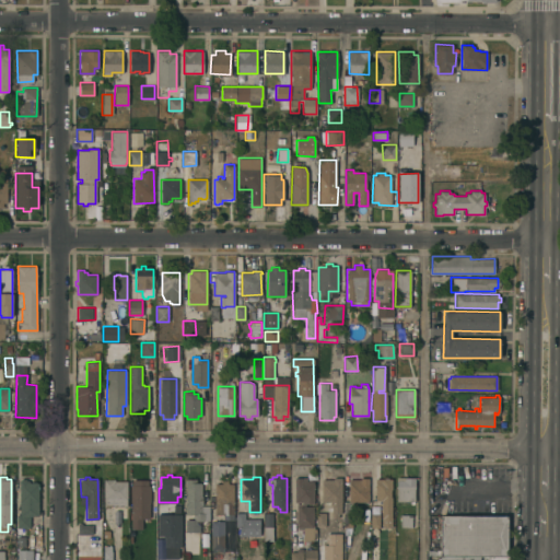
[(369,502),(349,501),(349,479),(360,479),(360,477),(369,477),(369,502)]
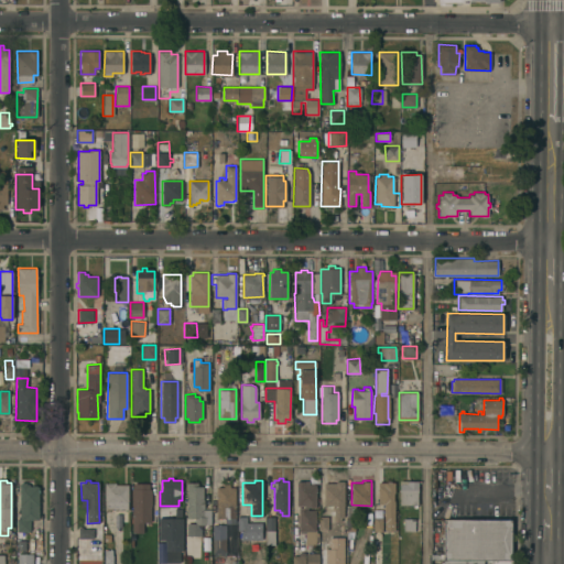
[(400,480),(418,480),(418,505),(416,505),(416,508),(413,508),(413,505),(400,505),(400,480)]
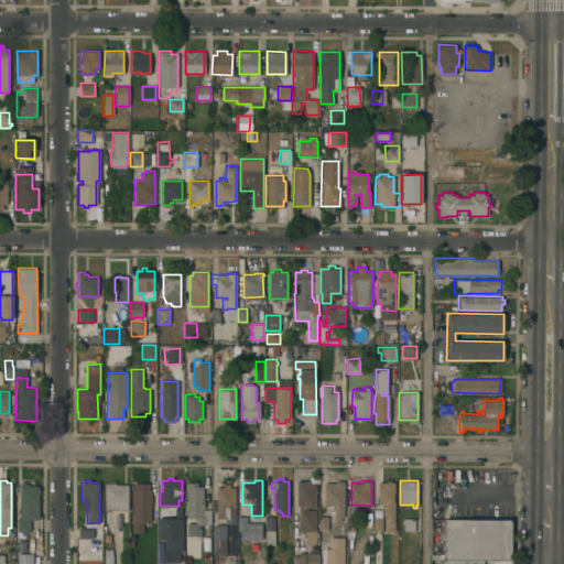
[(316,507),(304,507),(304,505),(296,505),(296,481),(308,481),(308,484),(316,484),(316,507)]
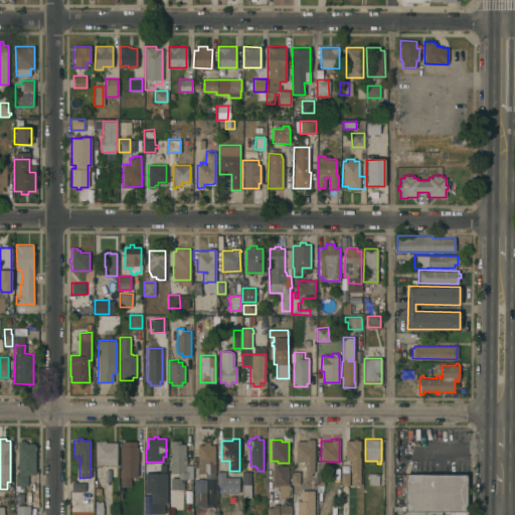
[(314,461),(296,461),(297,441),(307,441),(307,440),(314,440),(314,461)]
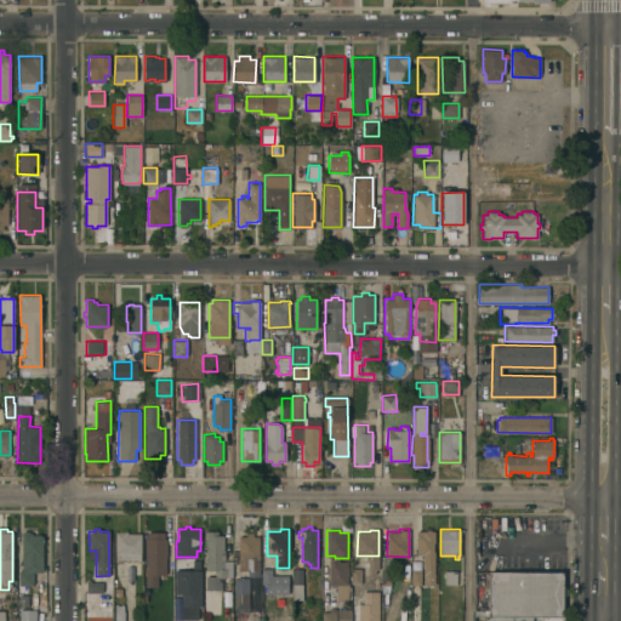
[(433,575),(434,575),(434,585),(423,585),(423,575),(422,575),(422,554),(416,554),(416,530),(434,530),(434,574),(433,574),(433,575)]
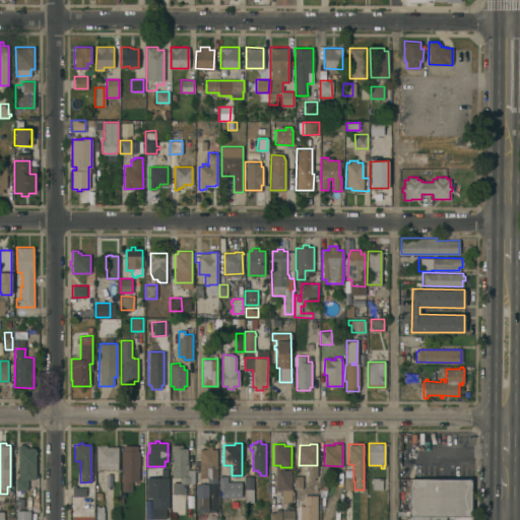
[(36,478),(27,479),(27,490),(16,490),(16,478),(18,478),(18,445),(25,445),(28,448),(36,448),(36,478)]
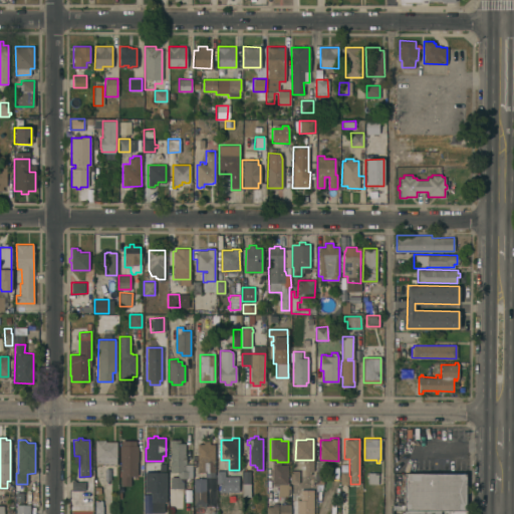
[(138,476),(131,476),(131,485),(119,485),(120,446),(121,446),(121,440),(136,441),(136,446),(138,446),(138,476)]
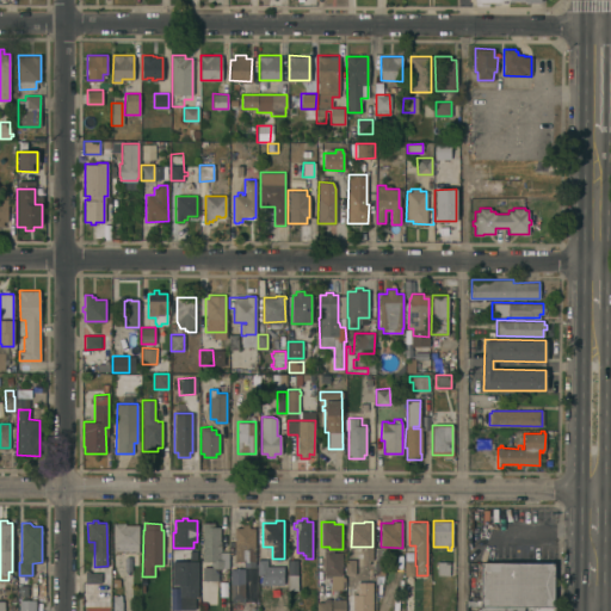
[(217,581),(202,581),(202,567),(213,567),(213,561),(202,560),(203,523),(214,523),(214,526),(220,526),(220,542),(221,542),(221,550),(220,550),(220,560),(222,560),(222,568),(217,568),(217,575),(217,581)]
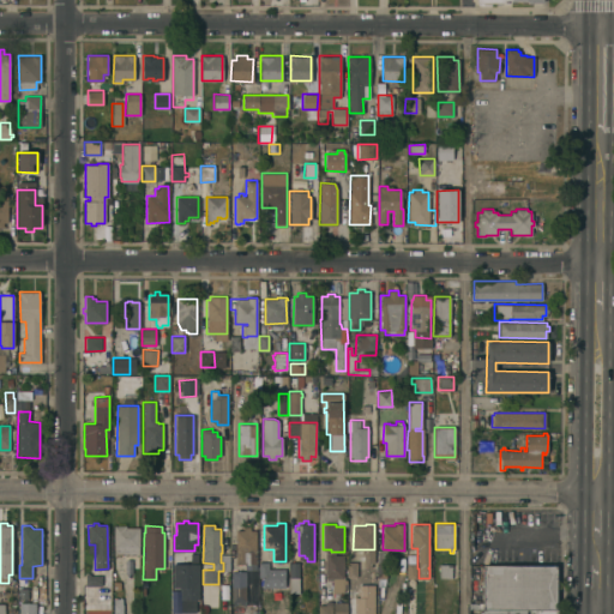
[(235,564),(235,530),(242,530),(242,525),(250,525),(250,530),(256,530),(256,570),(245,571),(245,564),(235,564)]
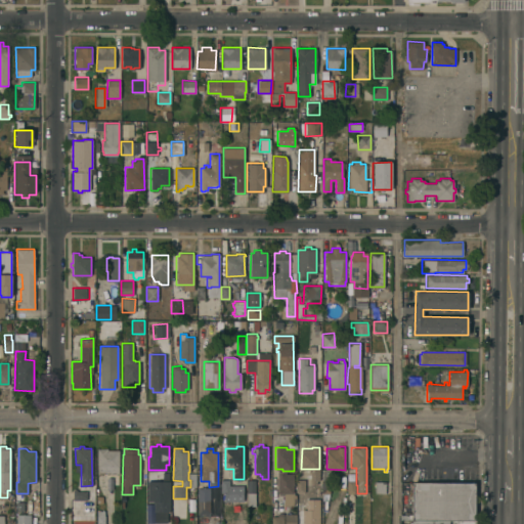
[(118,474),(97,473),(97,449),(119,449),(118,474)]
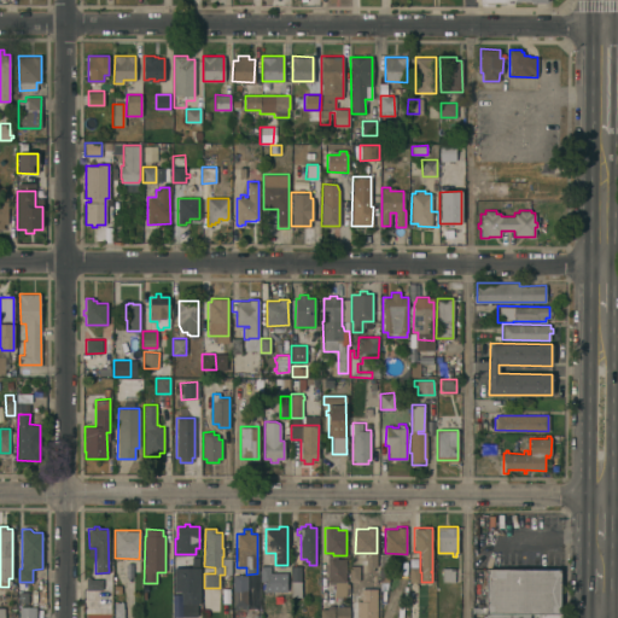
[(345,582),(327,581),(327,559),(347,559),(345,582)]
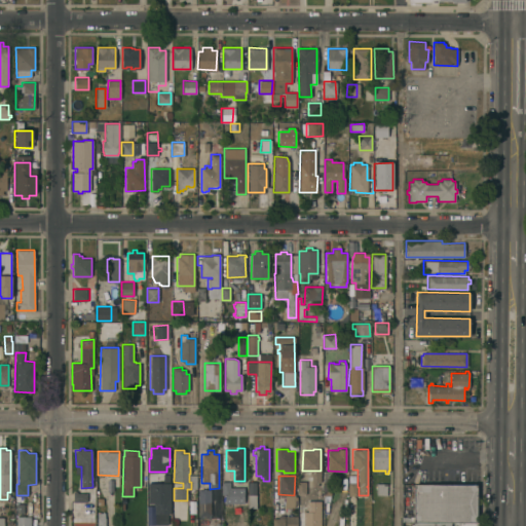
[(256,508),(248,508),(248,482),(256,482),(256,508)]
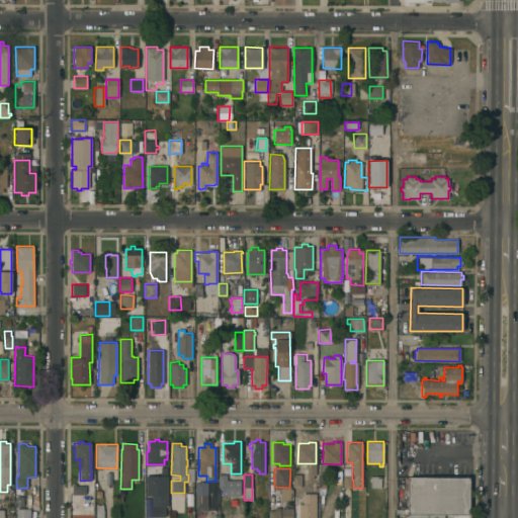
[(167,505),(153,504),(153,496),(158,496),(158,476),(167,476),(167,505)]
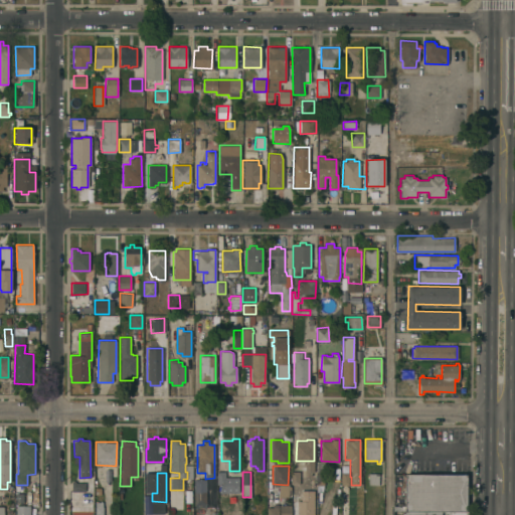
[(378,485),(368,485),(368,473),(378,473),(378,485)]
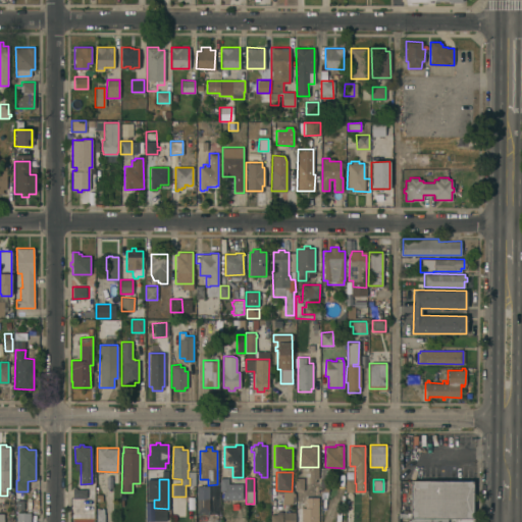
[(410,519),(410,480),(473,480),(472,519),(410,519)]
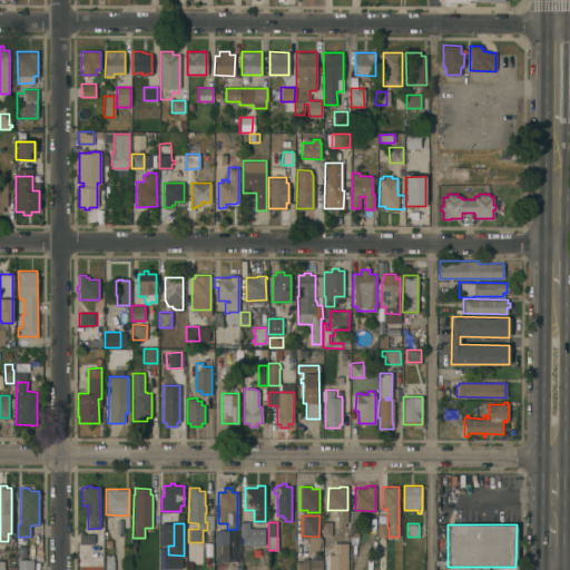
[(227,561),(215,561),(215,530),(227,530),(227,561)]
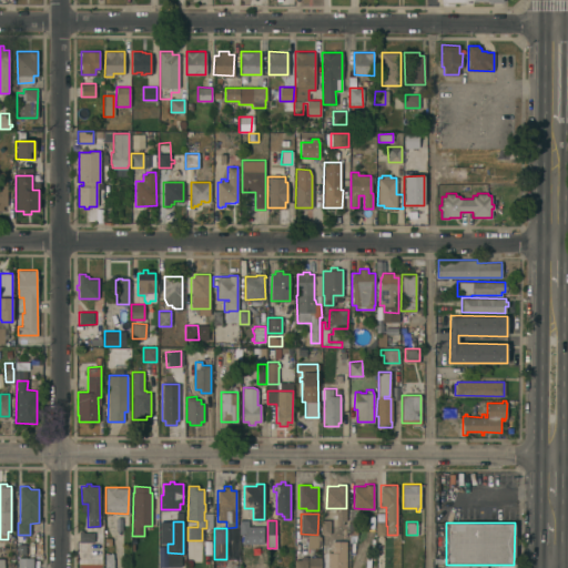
[(94,541),(79,541),(79,530),(83,530),(83,533),(94,533),(94,541)]
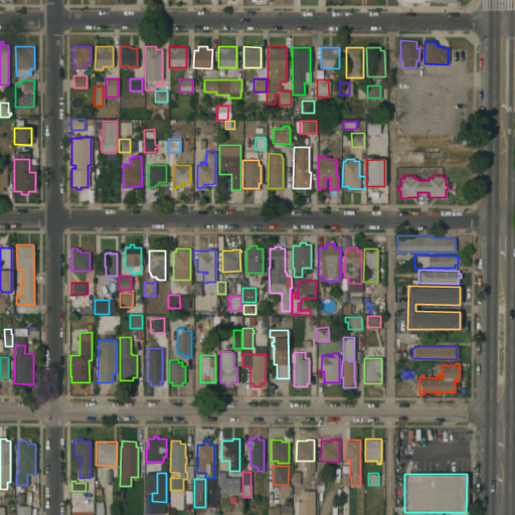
[(15,494),(23,494),(23,504),(20,504),(20,503),(15,503),(15,494)]
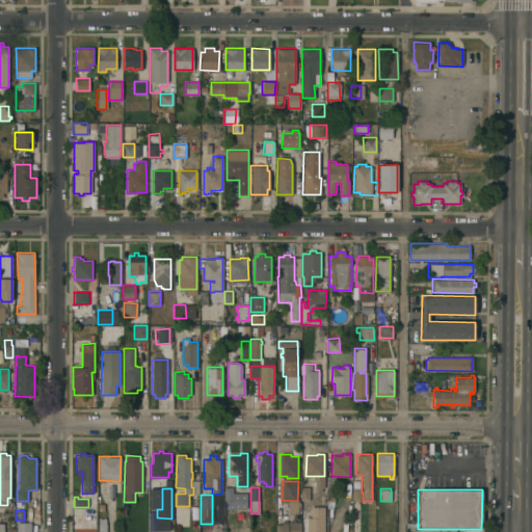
[(106,531),(98,531),(98,519),(106,519),(106,531)]
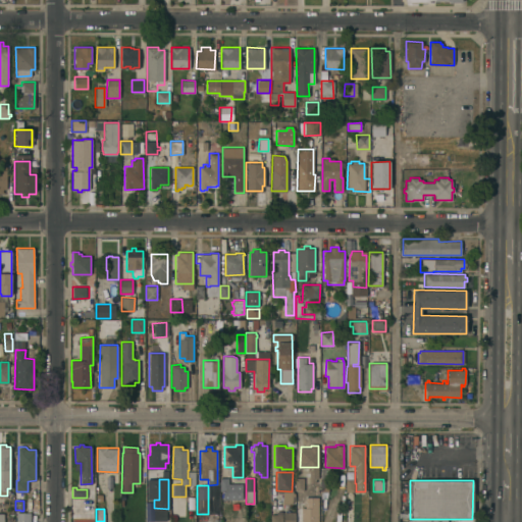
[(281,521),(271,521),(271,514),(276,514),(276,511),(282,511),(281,521)]
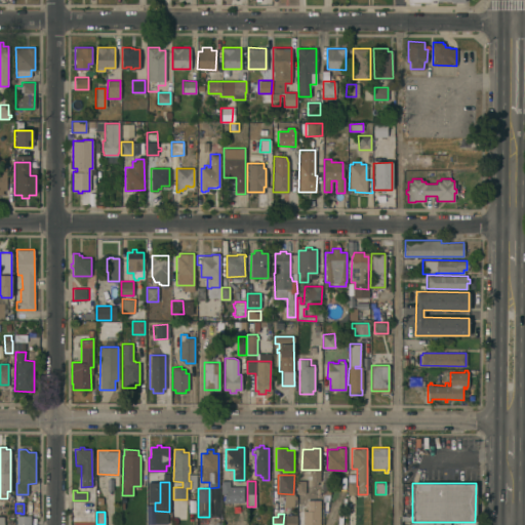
[(31,524),(16,524),(16,515),(31,515),(31,524)]
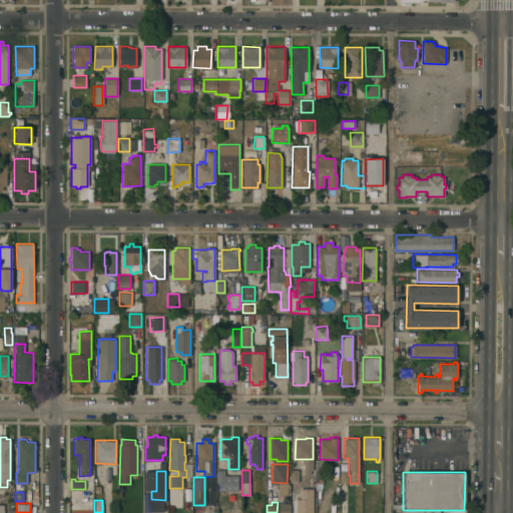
[(290,512),(279,512),(279,503),(290,503),(290,512)]
